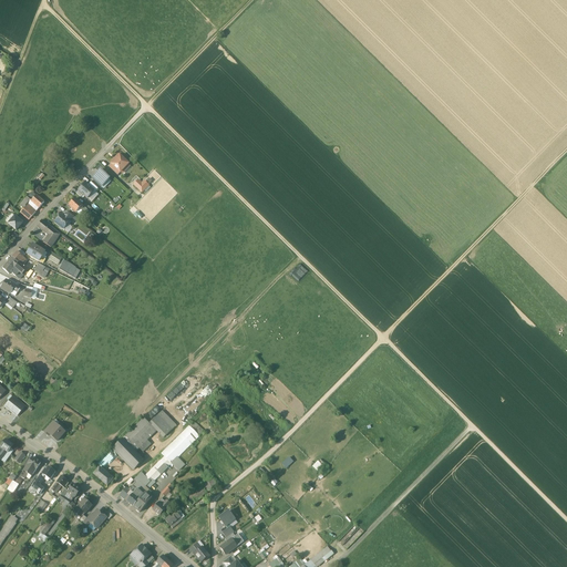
[(120,156),(112,164),(120,173),(129,164),(120,156)]
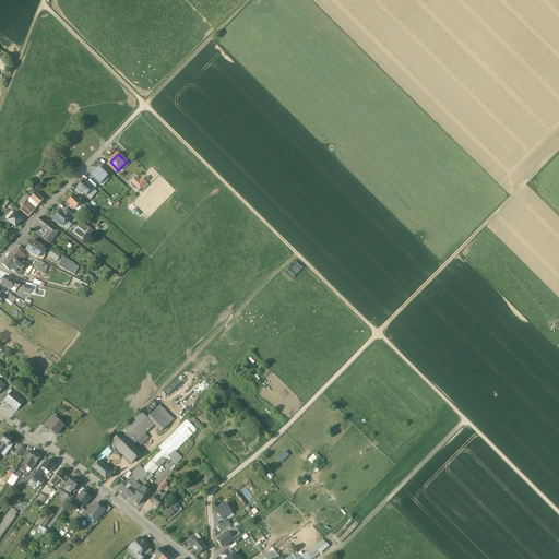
[(118,170),(110,162),(107,165),(116,173),(118,170)]
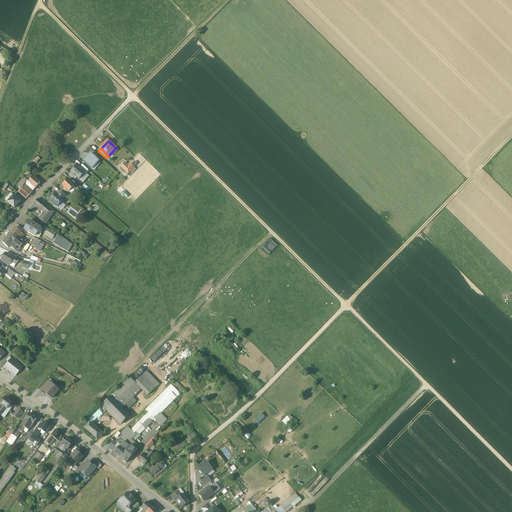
[(88,152),(94,157),(97,155),(90,149),(88,152)]
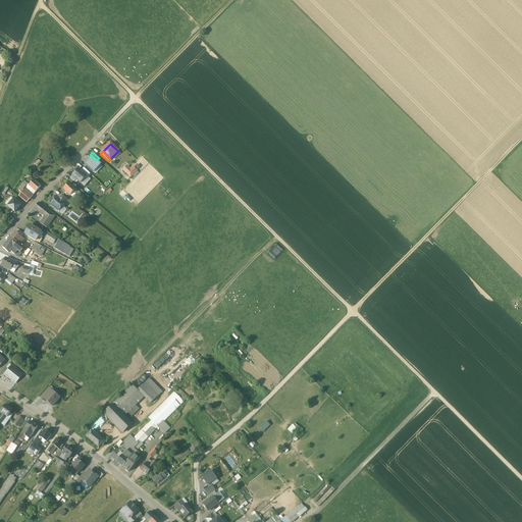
[(85,165),(94,172),(101,165),(96,160),(92,157),(85,165)]
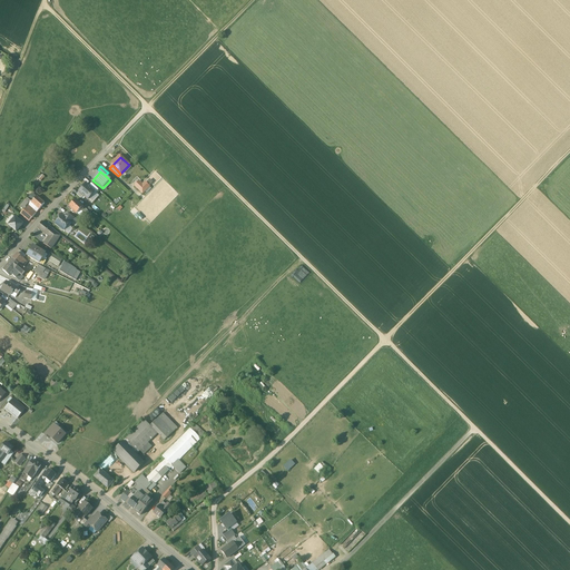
[(138,182),(135,185),(143,194),(149,186),(146,183),(143,186),(138,182)]
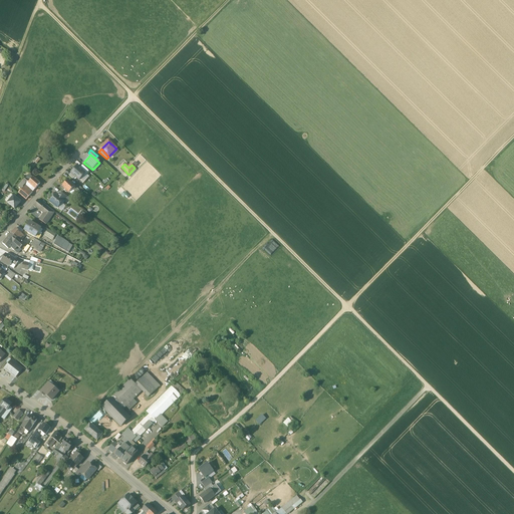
[(88,171),(82,165),(79,168),(85,173),(86,174),(88,171)]
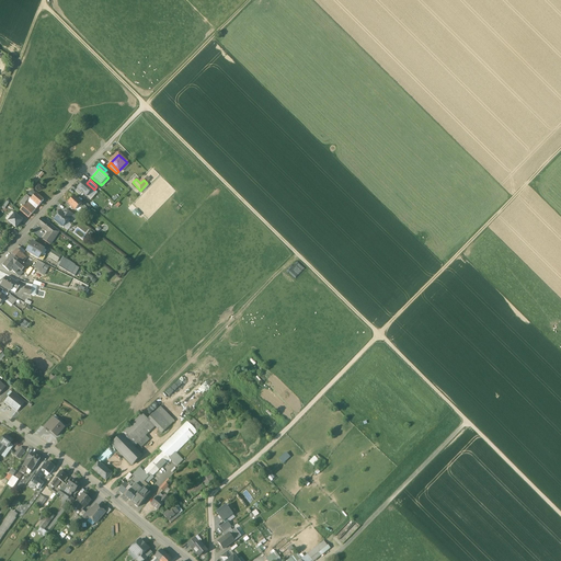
[(87,183),(84,181),(78,189),(87,196),(93,189),(87,183)]
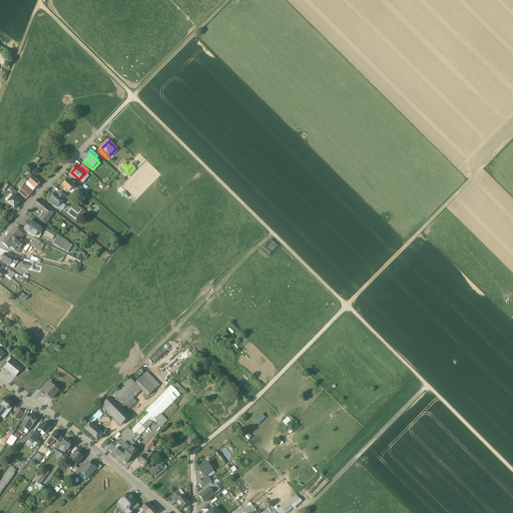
[(34,178),(33,177),(31,179),(27,175),(25,178),(28,182),(35,188),(40,183),(35,179),(35,178),(34,177),(34,178)]
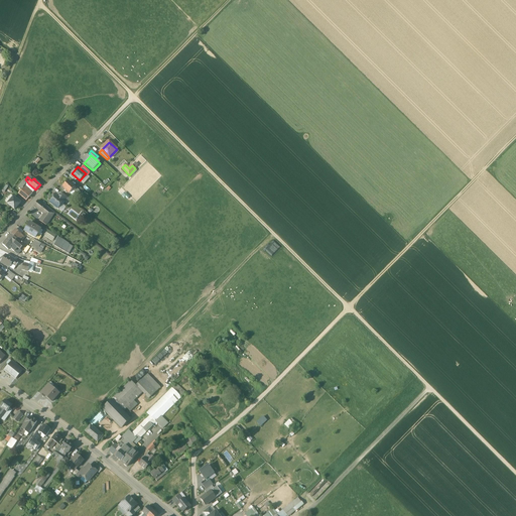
[(28,183),(25,179),(18,187),(20,189),(17,192),(18,194),(26,201),(35,189),(28,183)]
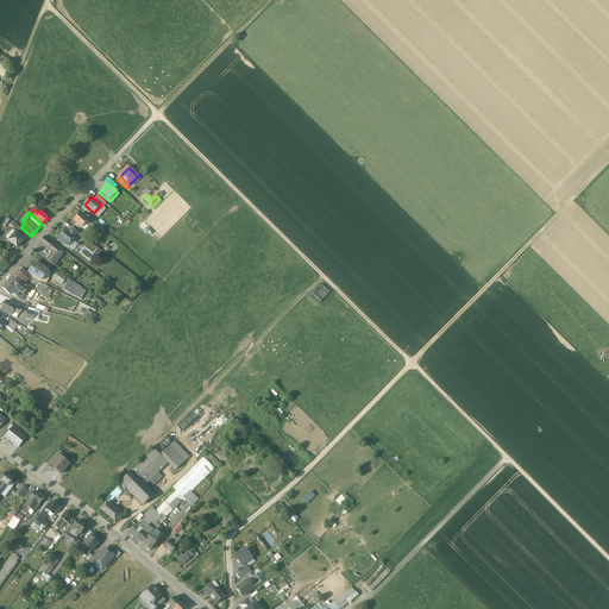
[(88,221),(81,214),(74,221),(82,228),(86,224),(88,221)]
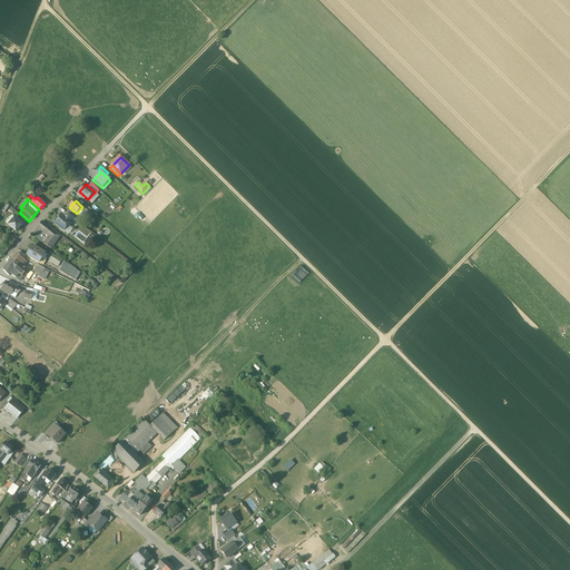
[(74,217),(68,213),(65,217),(70,223),(74,217)]
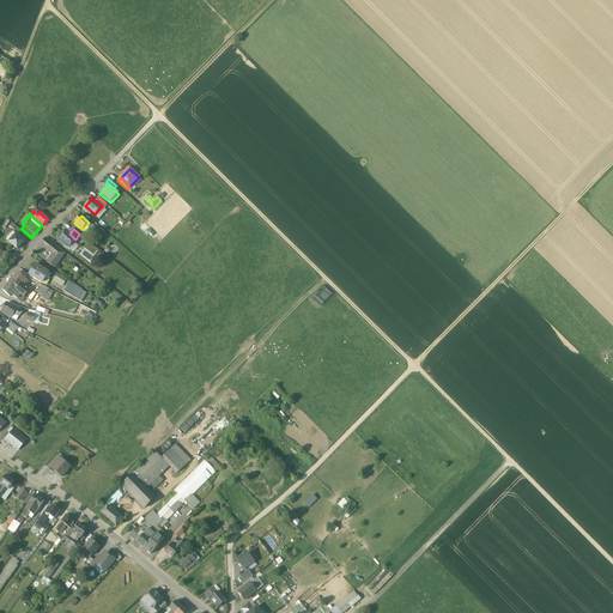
[(10,241),(17,234),(14,231),(7,237),(10,241)]
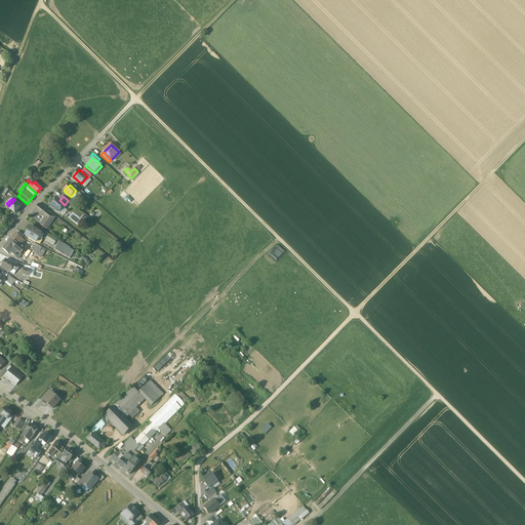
[(59,200),(56,199),(51,206),(55,209),(55,210),(56,212),(58,212),(65,205),(59,200)]
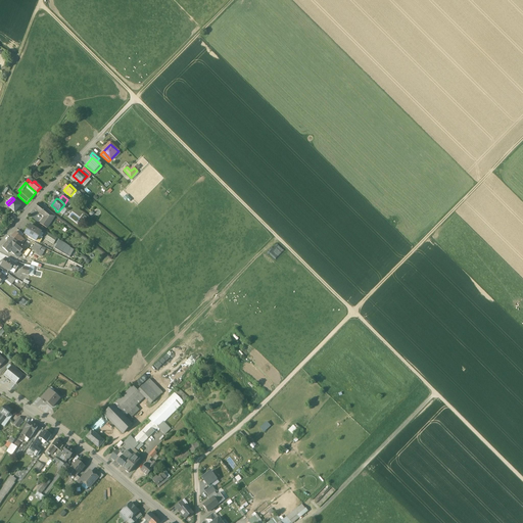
[(21,205),(15,199),(8,207),(14,214),(21,205)]
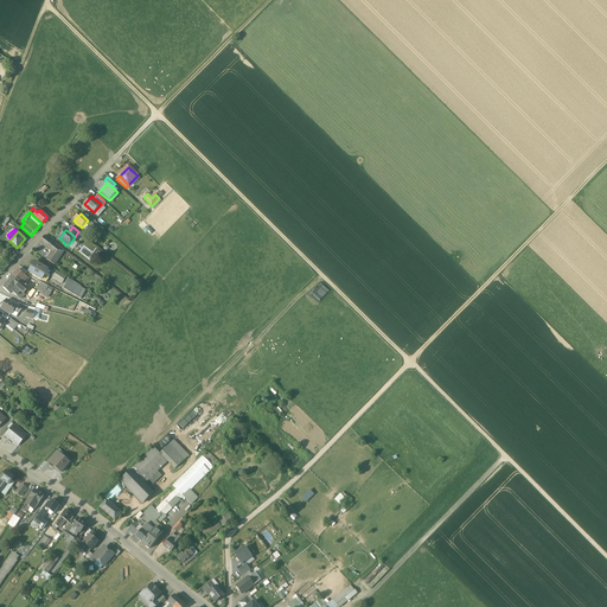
[(57,246),(45,236),(39,242),(48,249),(52,251),(57,246)]
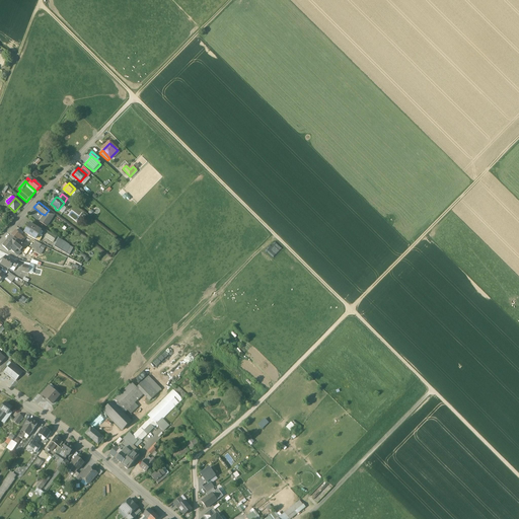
[(49,210),(45,215),(40,222),(47,226),(55,215),(49,210)]
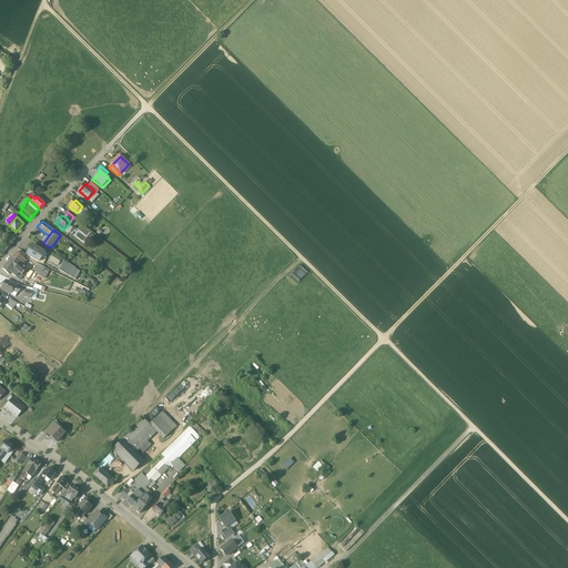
[(44,252),(32,245),(27,254),(39,262),(44,252)]
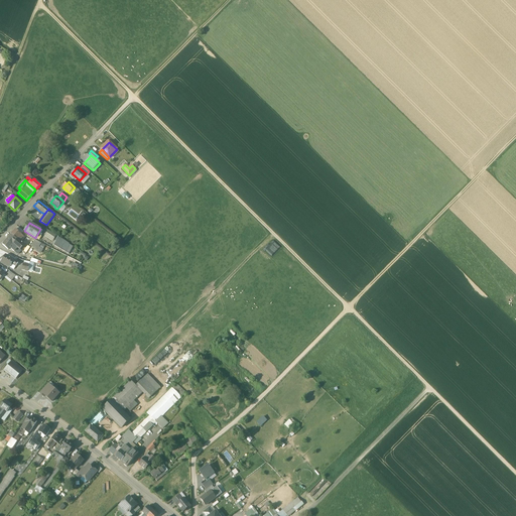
[(24,232),(18,227),(15,230),(23,237),(24,238),(26,236),(23,233),(24,232)]
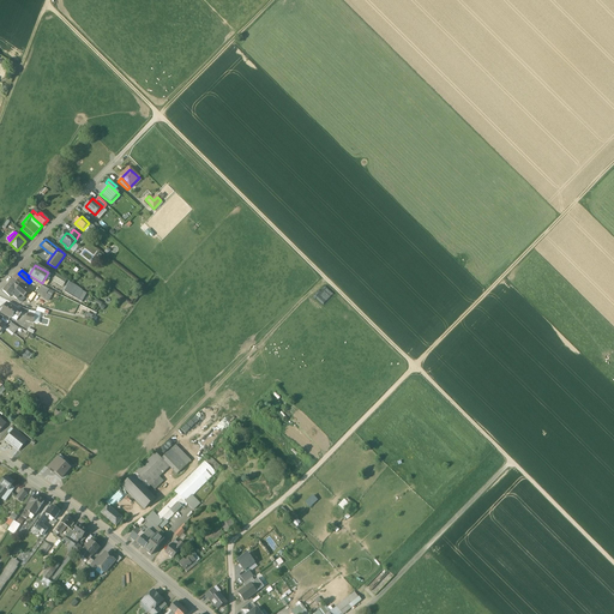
[(28,282),(18,274),(13,280),(20,286),(23,288),(28,282)]
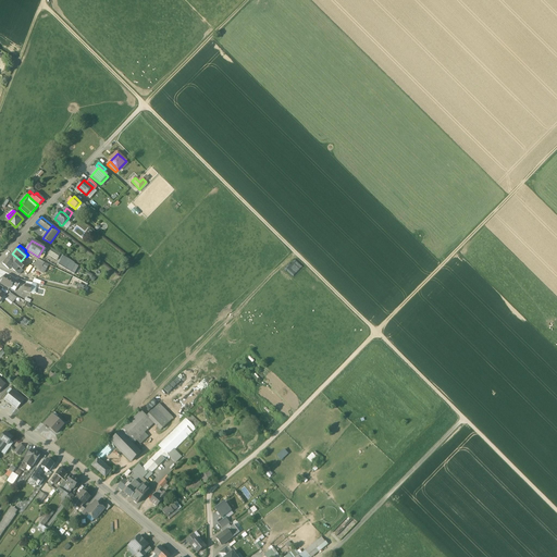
[(59,254),(53,249),(49,256),(56,259),(59,254)]
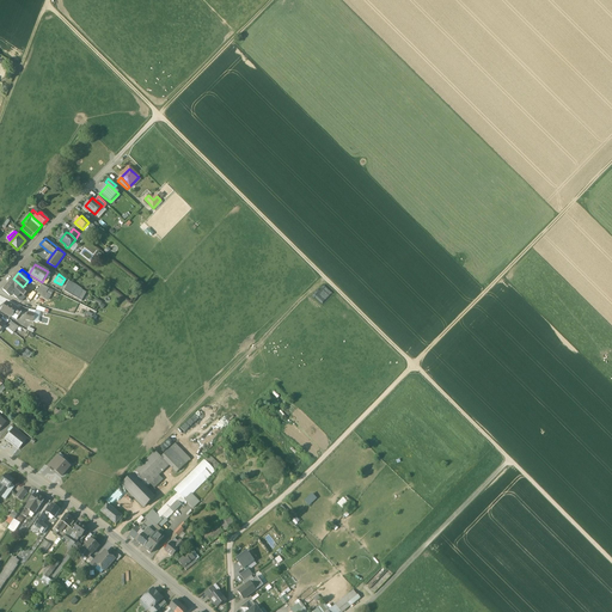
[(20,285),(13,279),(7,285),(14,291),(16,289),(20,285)]
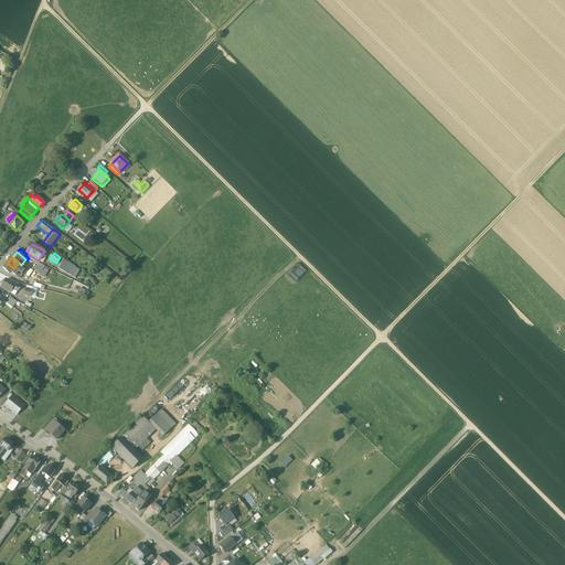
[(75,266),(64,259),(59,268),(71,275),(75,266)]
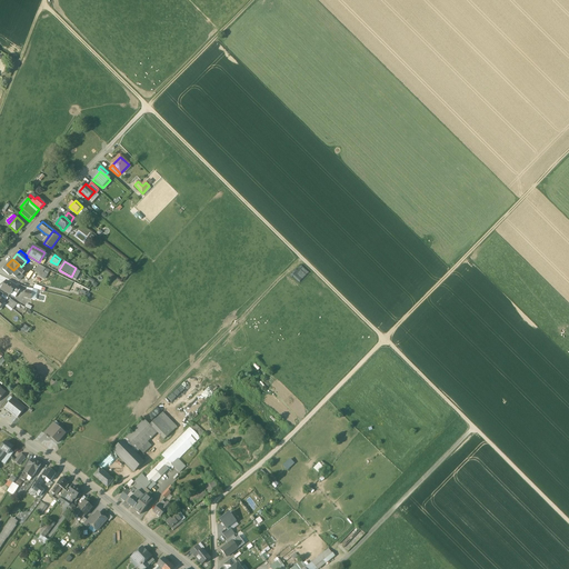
[(13,270),(7,265),(3,270),(9,276),(11,273),(13,270)]
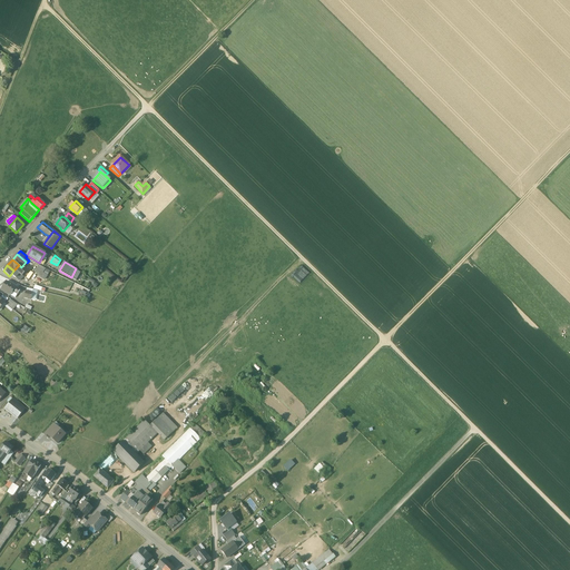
[(21,267),(19,265),(15,269),(19,274),(22,275),(27,271),(22,267),(21,267)]
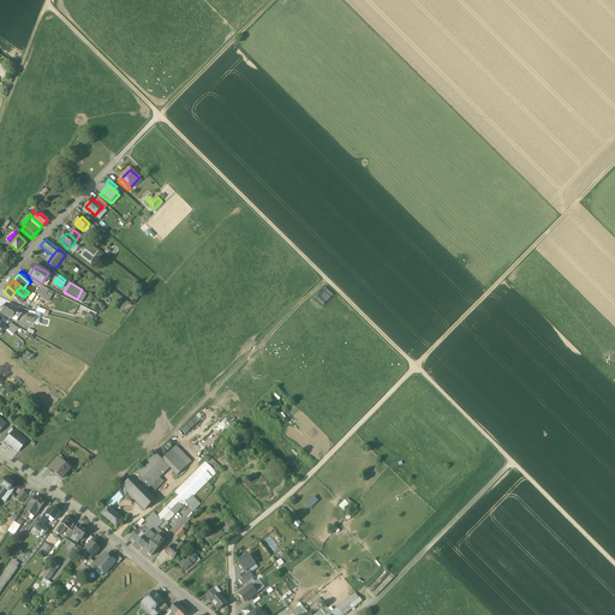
[(45,298),(51,290),(42,286),(37,293),(45,298)]
